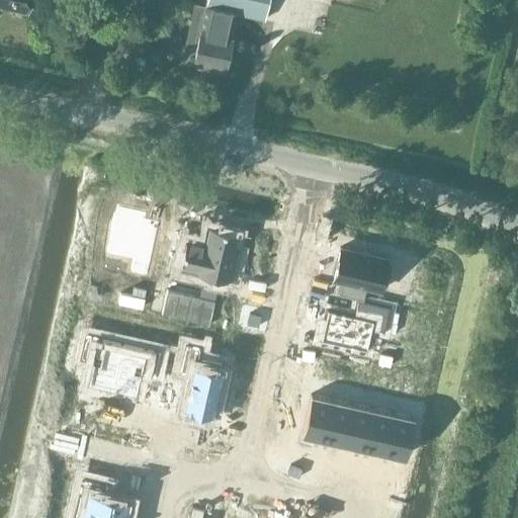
[(0,0),(0,7),(28,15),(31,0),(0,0)]
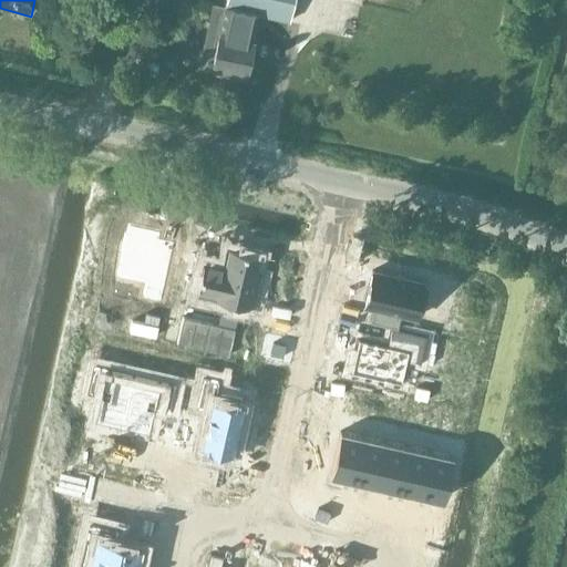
[(294,0),(225,0),(225,7),(258,14),(289,21),(294,0)]
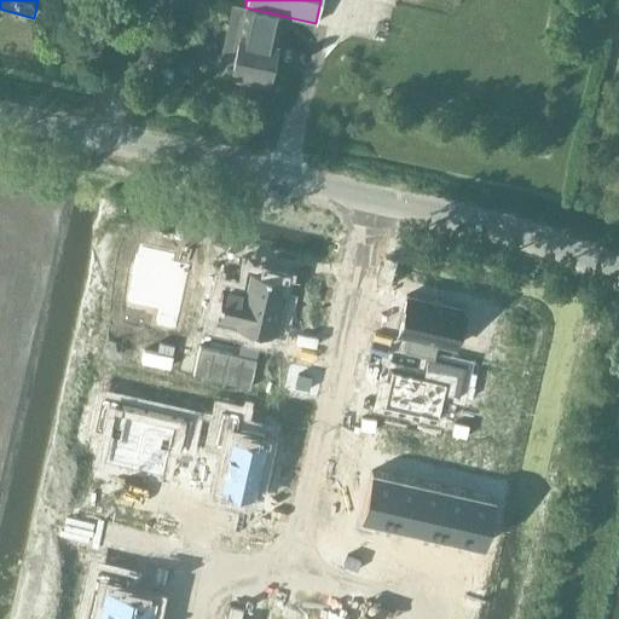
[(232,65),(230,73),(268,81),(277,45),(275,44),(282,16),(246,7),(232,65)]
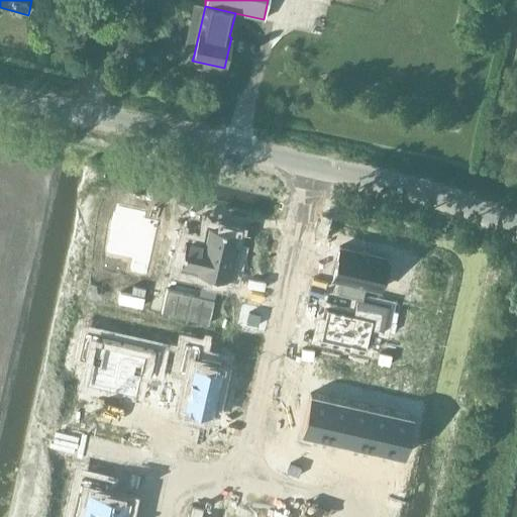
[(130,273),(147,277),(160,221),(145,218),(147,212),(117,205),(115,213),(114,213),(110,231),(111,231),(107,252),(133,259),(130,273)]
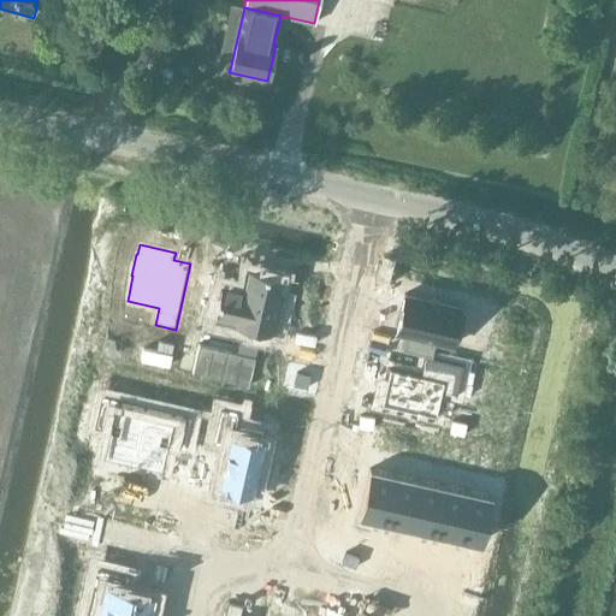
[(283,298),(277,296),(282,277),(249,270),(244,289),(221,284),(213,320),(237,325),(236,326),(268,333),(270,332),(276,333),(283,298)]
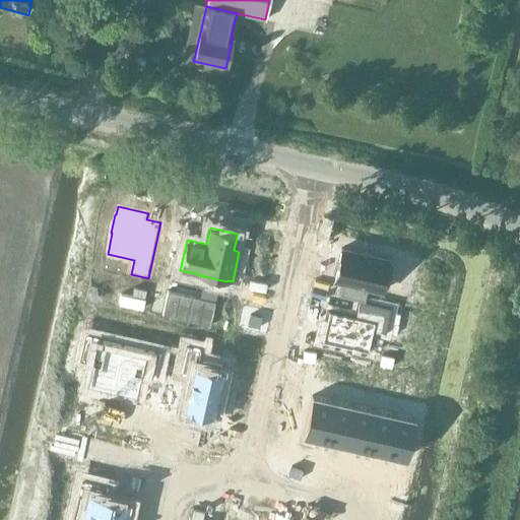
[(342,283),(339,296),(365,302),(368,288),(382,293),(385,278),(389,279),(393,263),(389,263),(389,260),(342,249),(334,281),(342,283)]
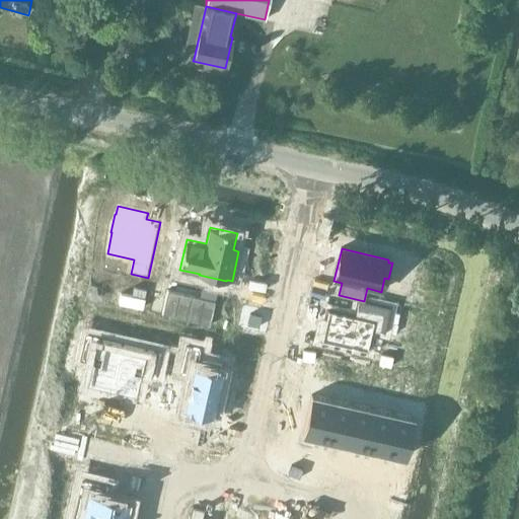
[(164,315),(204,324),(209,301),(169,292),(164,315)]
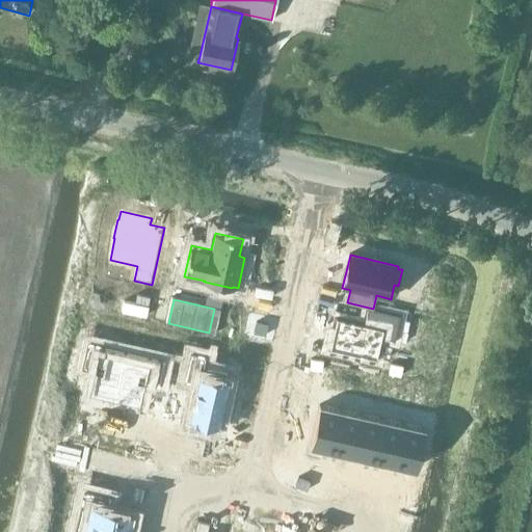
[(449,308),(441,306),(437,318),(446,320),(449,308)]
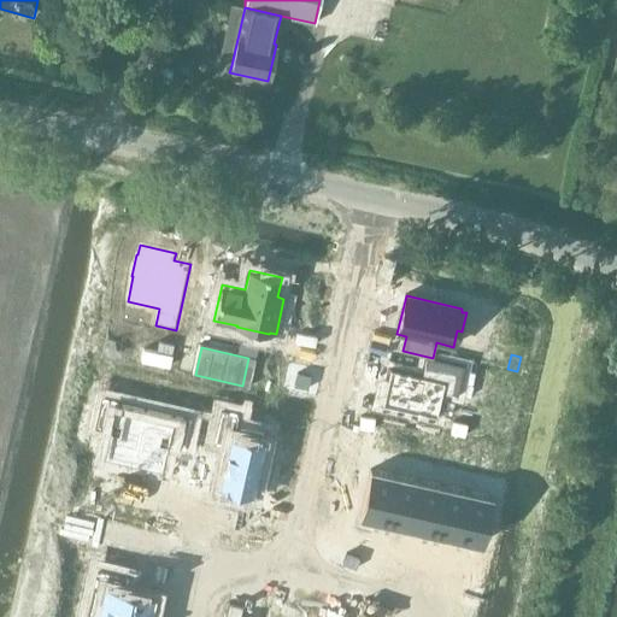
[(381,405),(438,418),(444,392),(457,395),(464,365),(427,357),(422,375),(389,368),(387,381),(382,380),(377,400),(382,401),(381,405)]
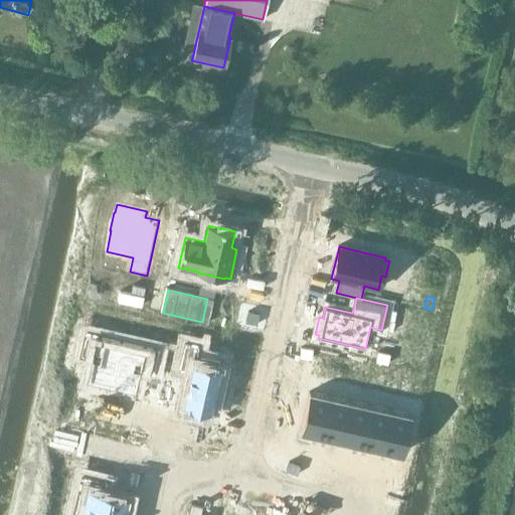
[(84,330),(79,356),(92,359),(87,382),(111,388),(122,339),(84,330)]
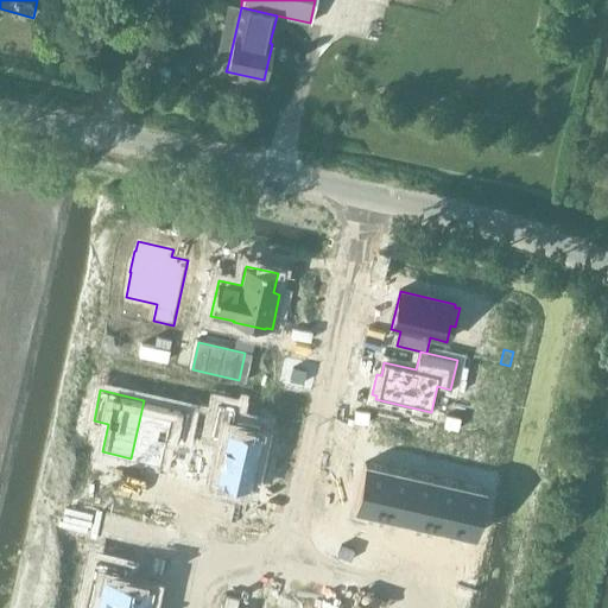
[(144,400),(131,458),(159,464),(166,437),(182,441),(188,410),(144,400)]
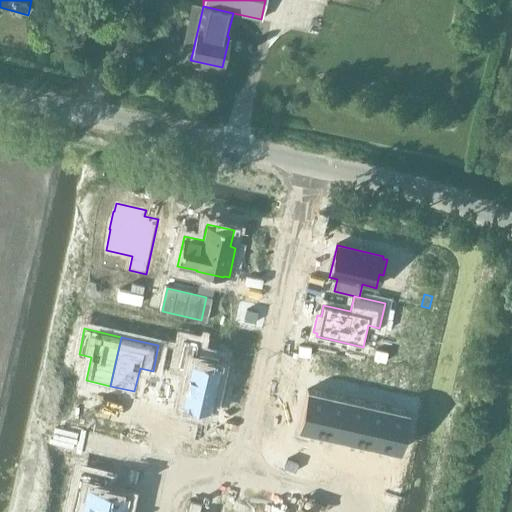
[(190,369),(183,402),(209,408),(213,392),(217,393),(221,375),(217,374),(221,357),(196,351),(198,342),(183,338),(177,366),(190,369)]
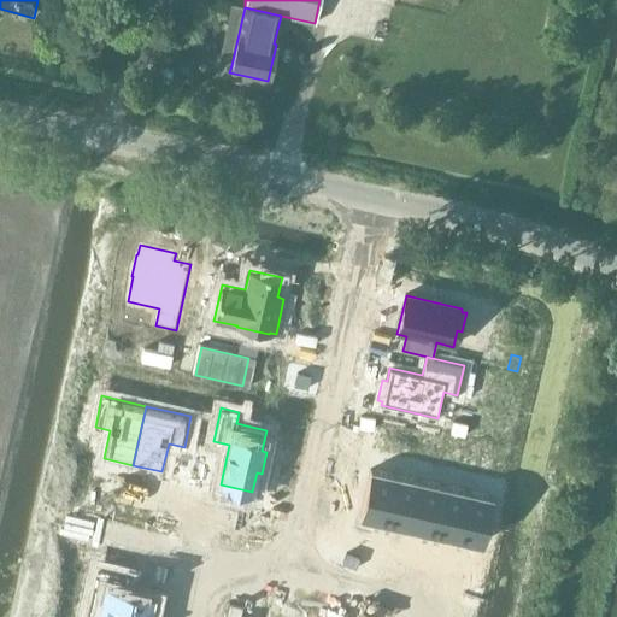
[(405,434),(395,432),(392,446),(401,448),(405,434)]
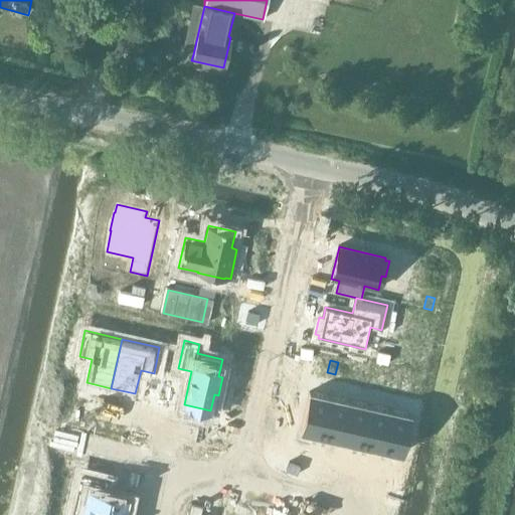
[(343,376),(345,364),(338,362),(335,374),(343,376)]
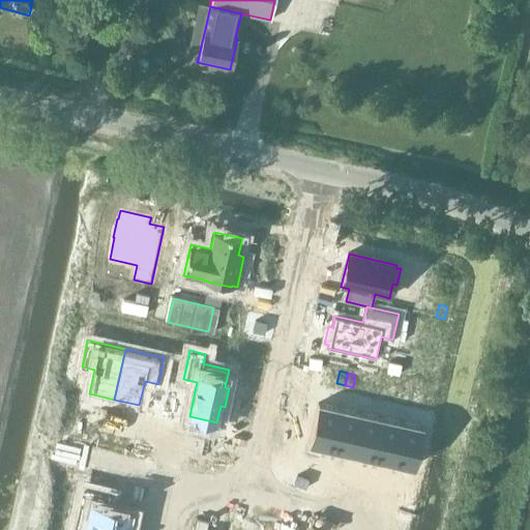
[(386,394),(388,382),(381,380),(378,392),(386,394)]
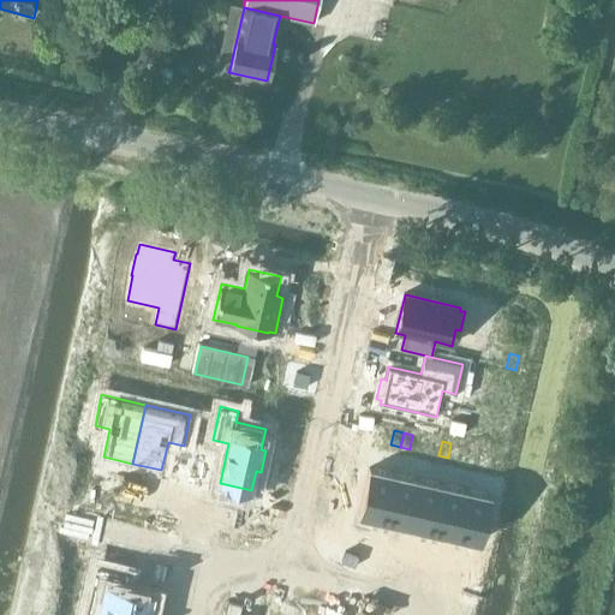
[(457,460),(460,446),(451,443),(448,458),(457,460)]
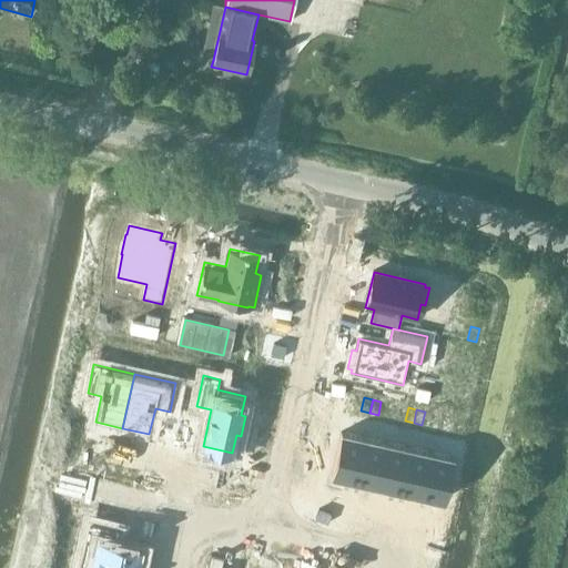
[(436,427),(445,429),(447,416),(438,415),(436,427)]
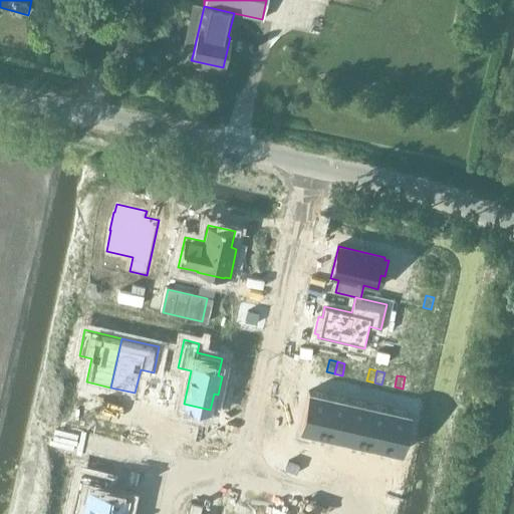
[(319,435),(328,396),(306,391),(297,430),(319,435)]
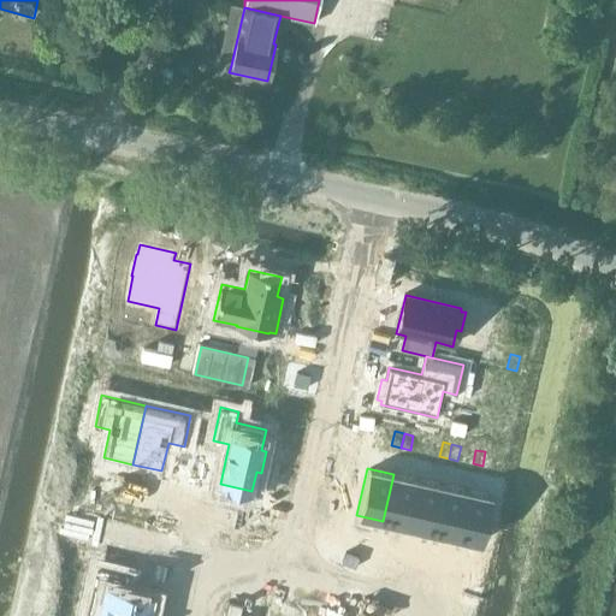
[(408,527),(419,480),(394,474),(383,521),(408,527)]
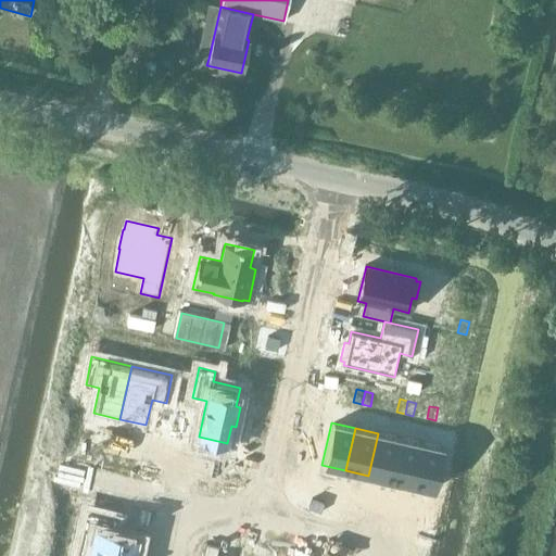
[(368,476),(391,480),(401,439),(378,433),(368,476)]
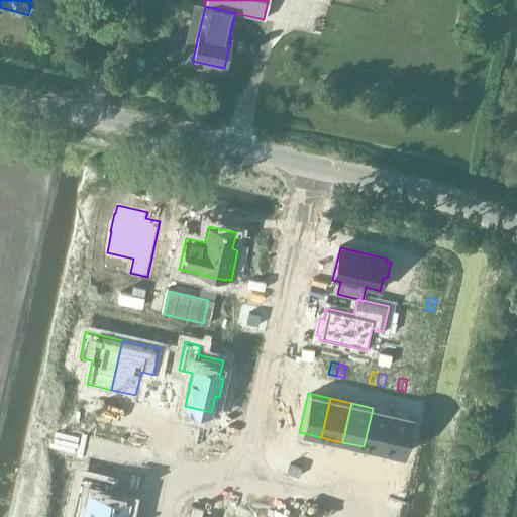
[(364,446),(385,451),(394,412),(373,408),(364,446)]
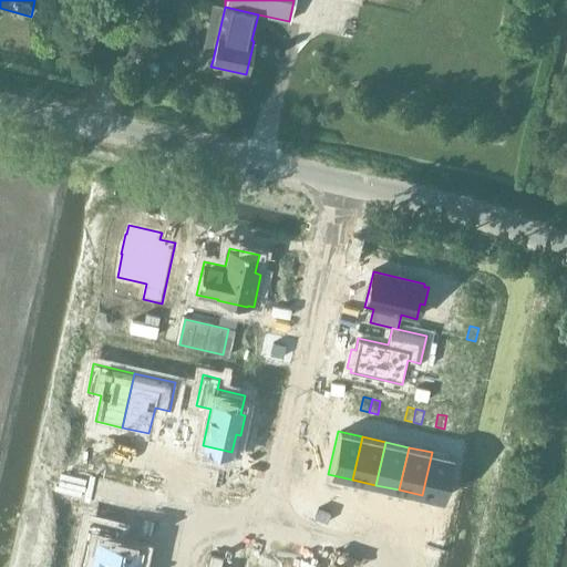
[(456,457),(432,452),(422,495),(446,501),(456,457)]
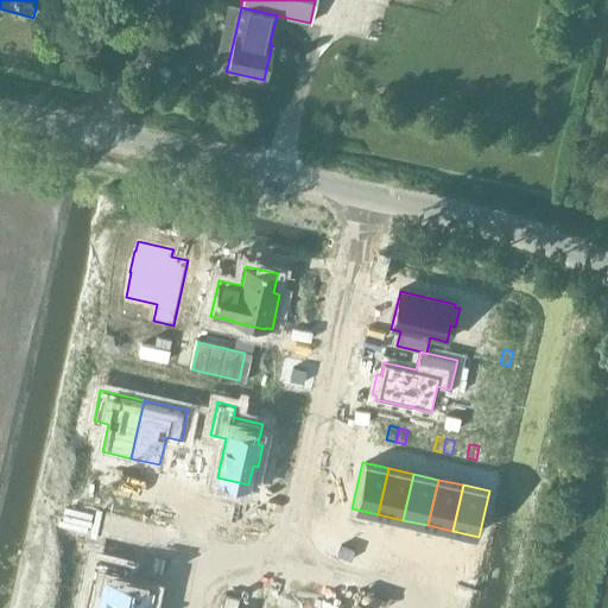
[(96,559),(87,603),(107,607),(146,607),(151,588),(124,582),(127,567),(96,559)]
